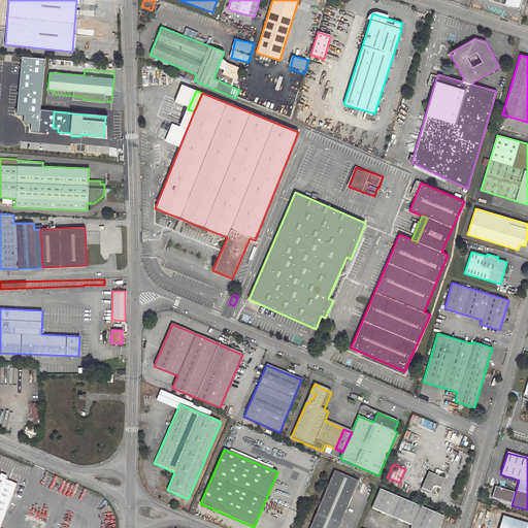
[(337,527),(358,482),(334,471),(309,527),(337,527)]
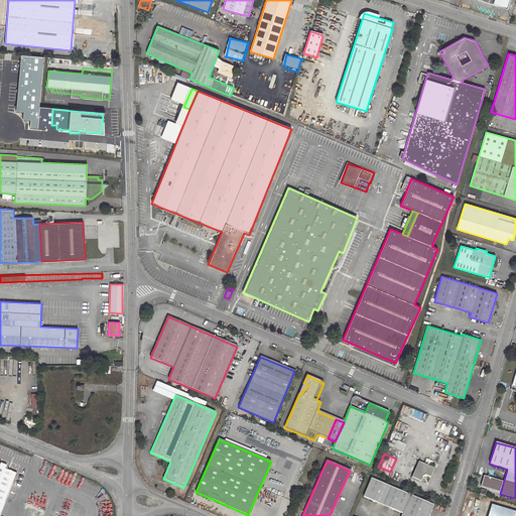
[(0,513),(16,474),(7,471),(8,470),(7,468),(6,467),(7,466),(1,463),(0,465),(0,513)]
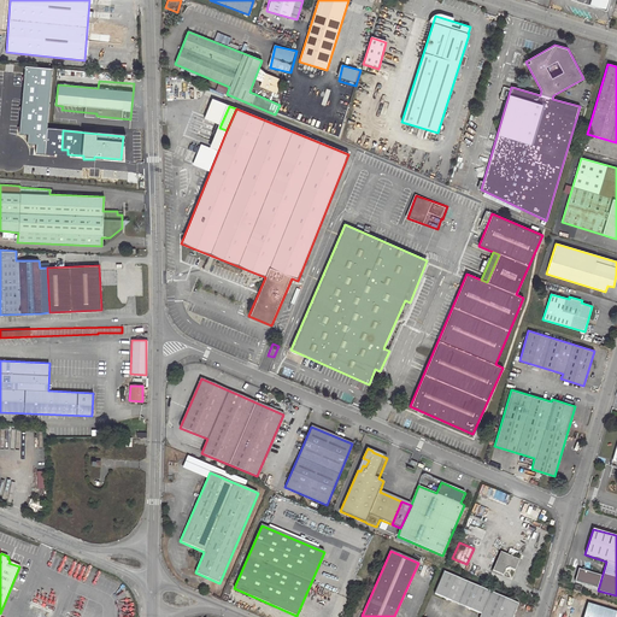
[(513,558),(506,556),(501,553),(493,571),(504,575),(505,570),(509,569),(515,571),(519,560),(513,558)]
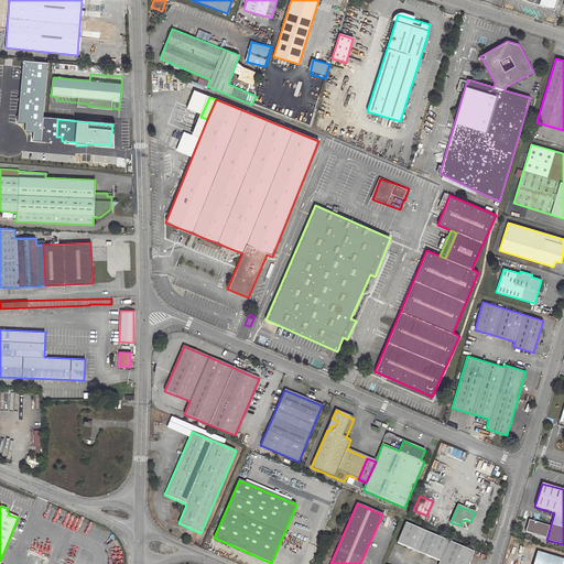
[(0,563),(4,563),(23,520),(18,518),(0,561),(0,563)]
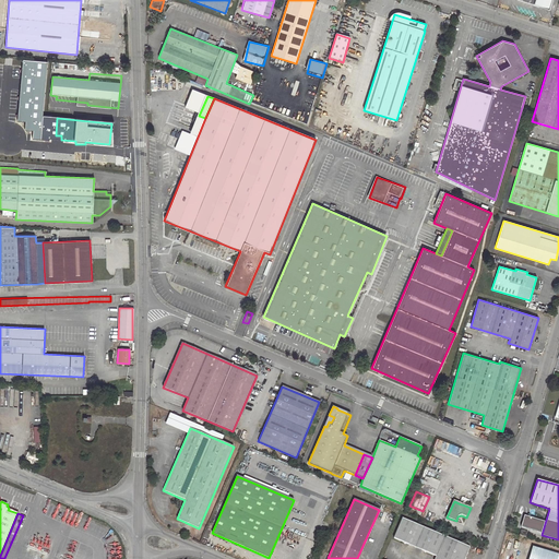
[(525,515),(519,535),(526,537),(528,530),(540,533),(544,522),(525,515)]
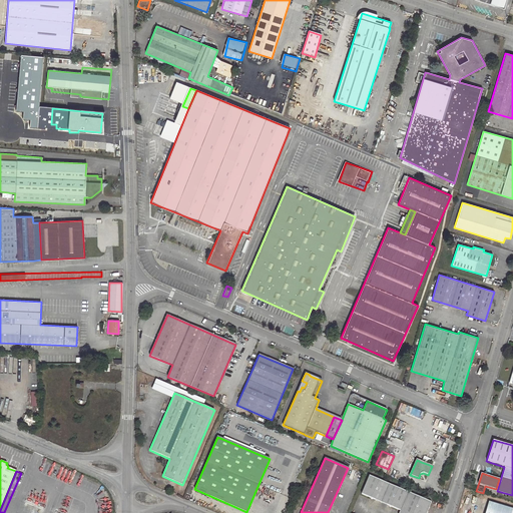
[(361,494),(400,511),(398,512),(426,512),(431,502),(369,475),(361,494)]
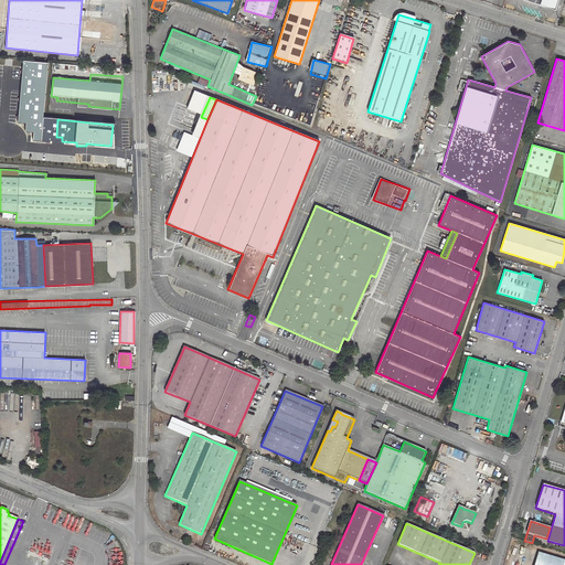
[(82,543),(89,563),(102,558),(93,539),(82,543)]
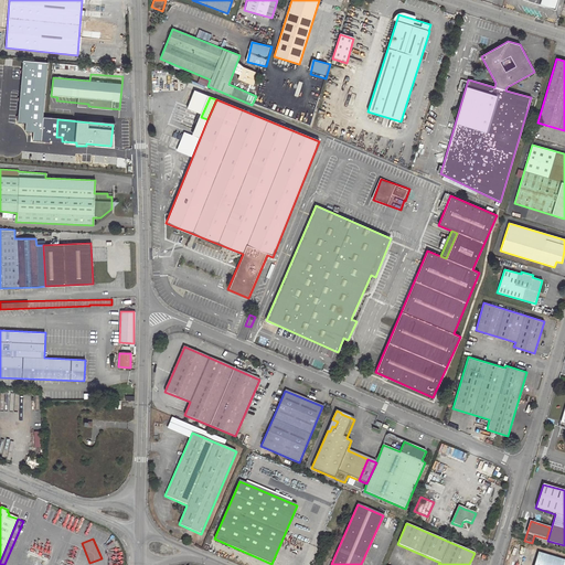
[(533,564),(564,564),(564,560),(539,552),(533,564)]
